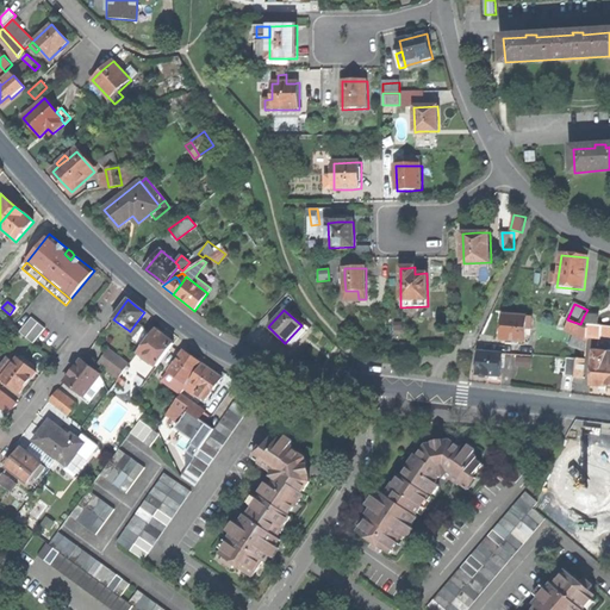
[(502,325),(500,340),(512,341),(518,341),(526,341),(528,316),(503,315),(502,325)]
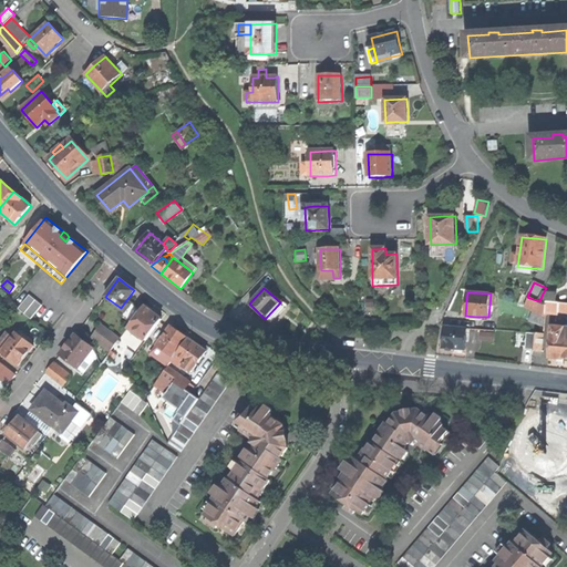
[(557,295),(543,294),(539,301),(546,302),(556,303),(557,295)]
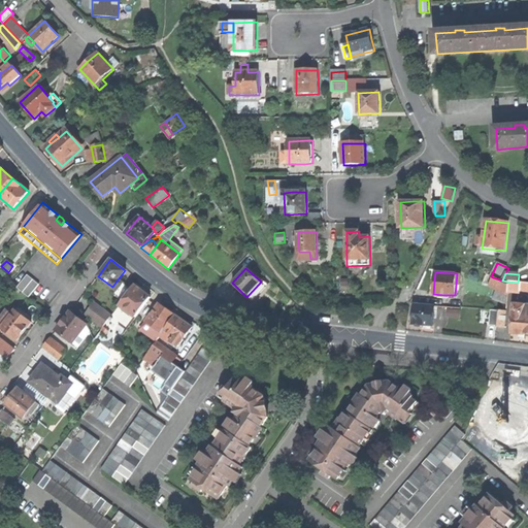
[(17,288),(23,292),(33,279),(27,274),(17,288)]
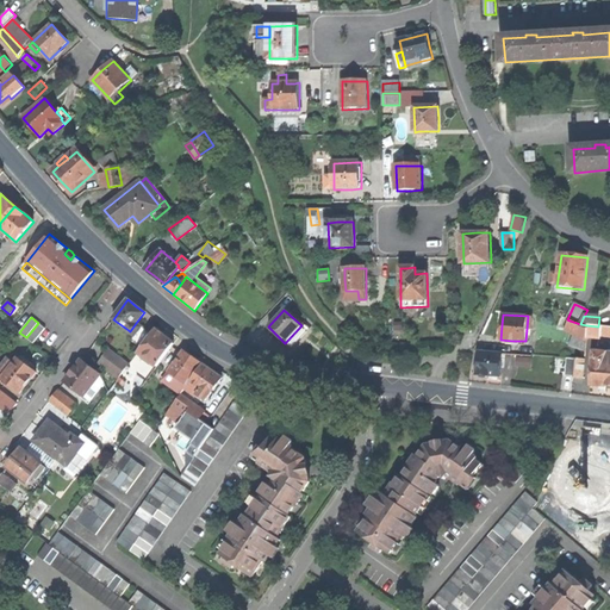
[(587,336),(587,325),(580,324),(570,321),(566,330),(587,340),(587,336)]
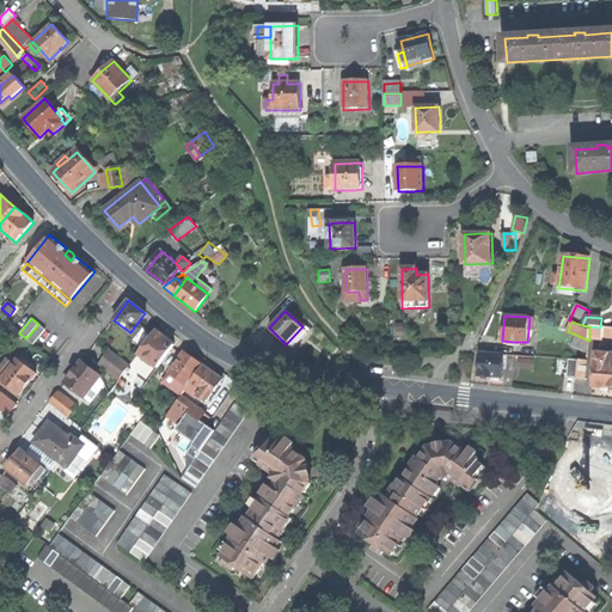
[(306,323),(303,326),(308,332),(312,329),(306,323)]
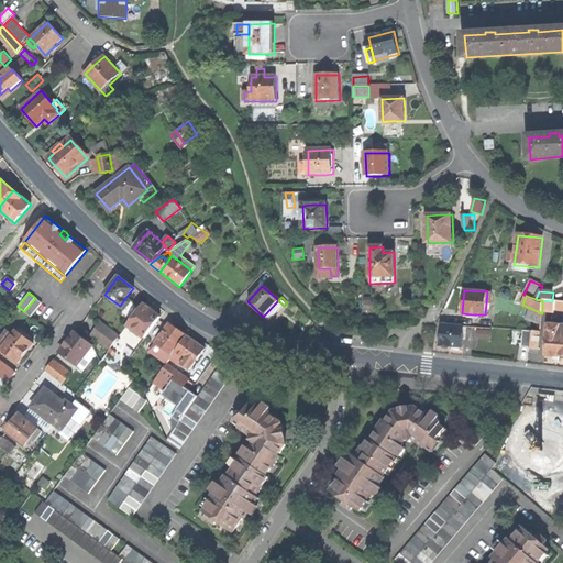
[(42,302),(35,298),(24,311),(31,317),(42,302)]
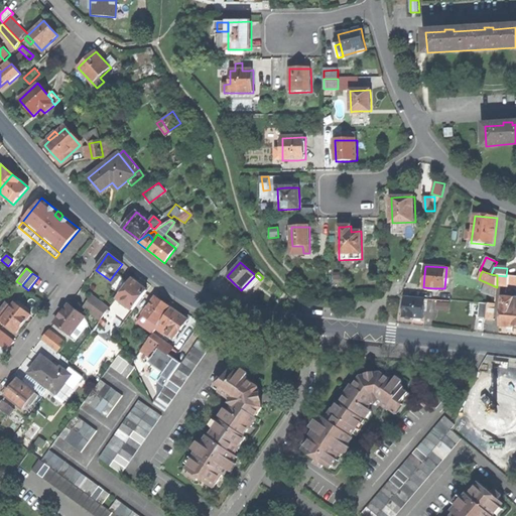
[(119,277),(115,273),(110,280),(114,284),(119,277)]
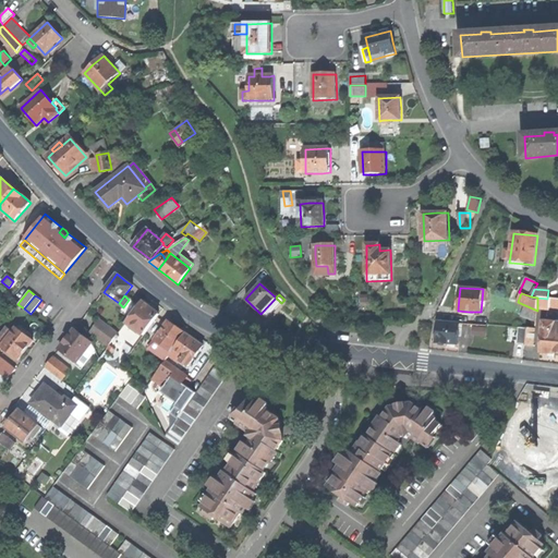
[(281,303),(276,298),(261,314),(267,319),(281,303)]
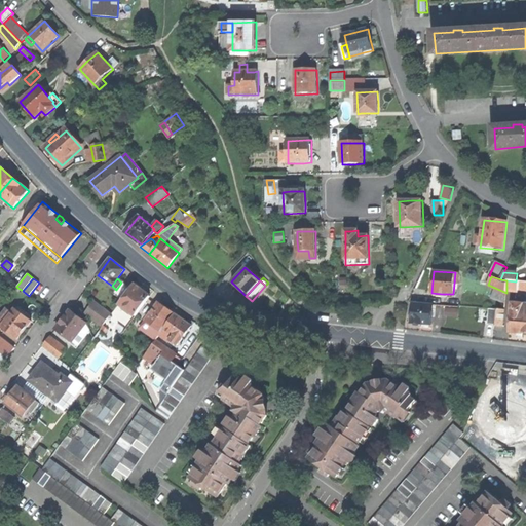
[(525,282),(523,282),(516,282),(506,280),(506,290),(525,291),(525,282)]
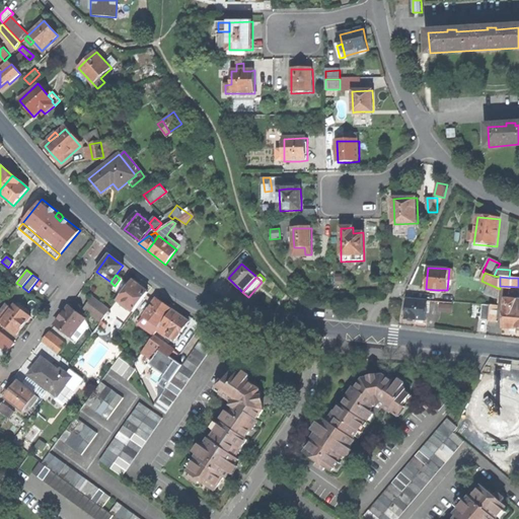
[(128,284),(120,279),(115,286),(112,289),(120,295),(128,284)]
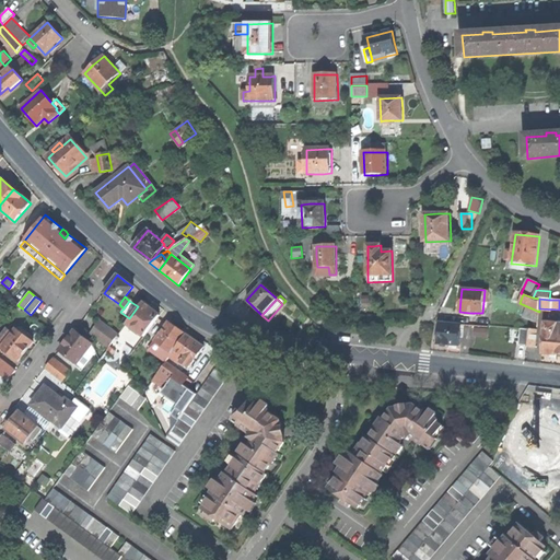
[(141,303),(138,306),(129,318),(136,323),(139,326),(147,331),(159,316),(150,310),(141,303)]
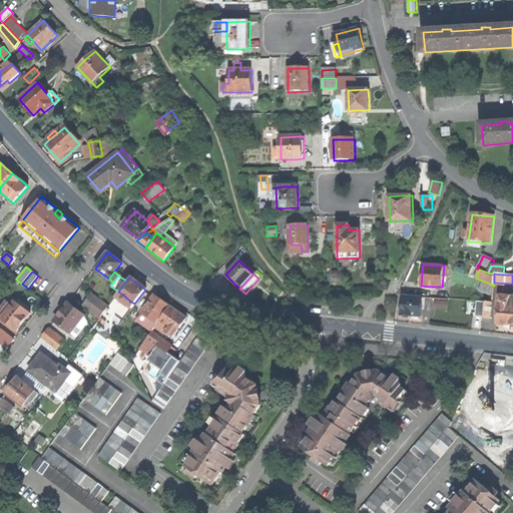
[(131,308),(134,304),(127,299),(125,301),(122,299),(124,296),(118,292),(115,297),(131,308)]
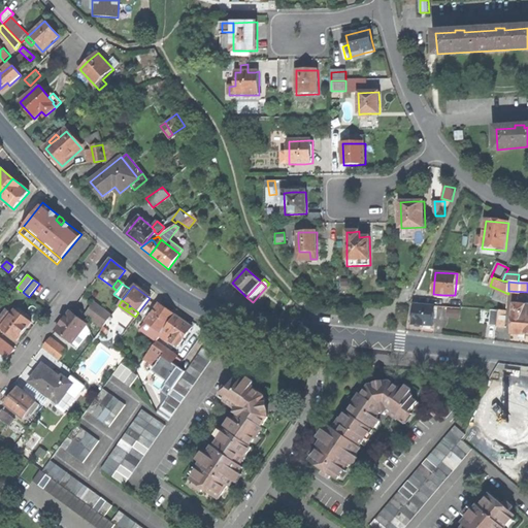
[(85,315),(91,319),(99,307),(93,303),(85,315)]
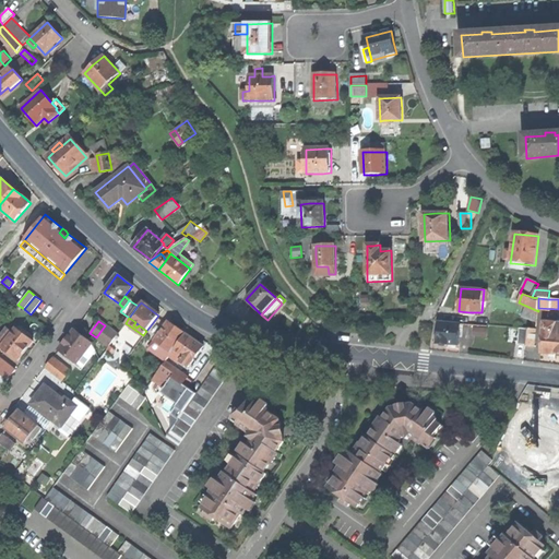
[(175,328),(167,322),(153,342),(170,354),(174,349),(185,334),(175,328)]
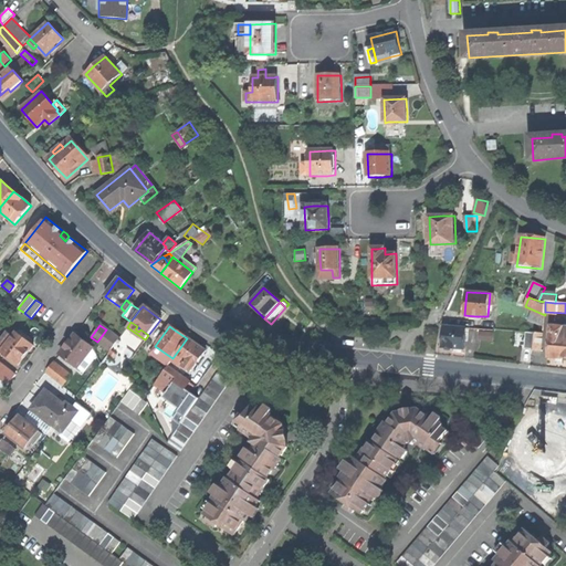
[(453,349),(464,349),(467,329),(444,327),(443,348),(453,349)]
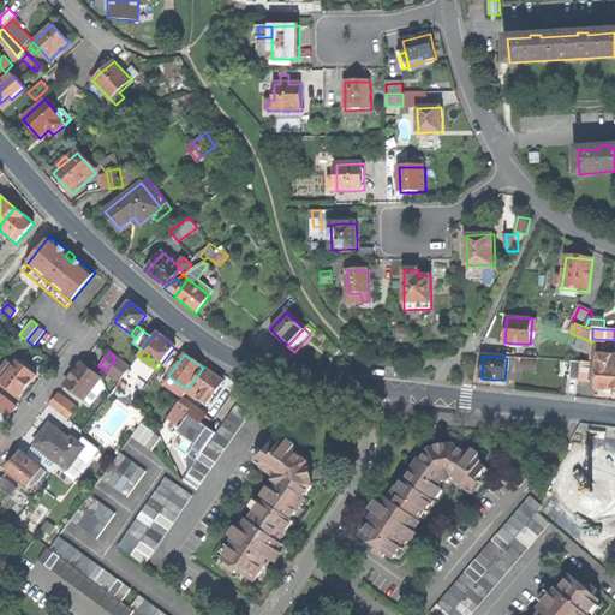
[(106,371),(119,381),(129,368),(115,358),(106,371)]
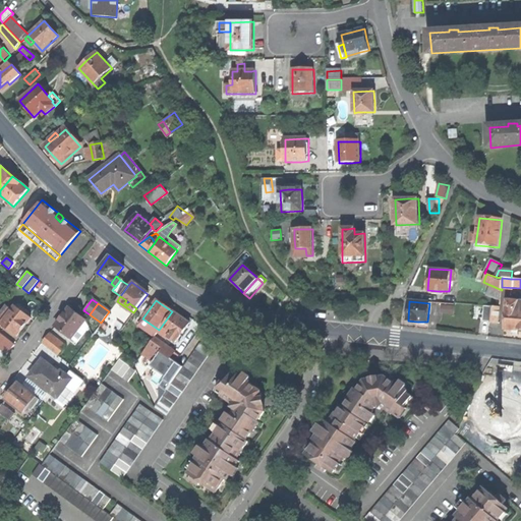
[(6,305),(0,312),(0,323),(16,336),(23,327),(31,317),(14,305),(11,309),(6,305)]
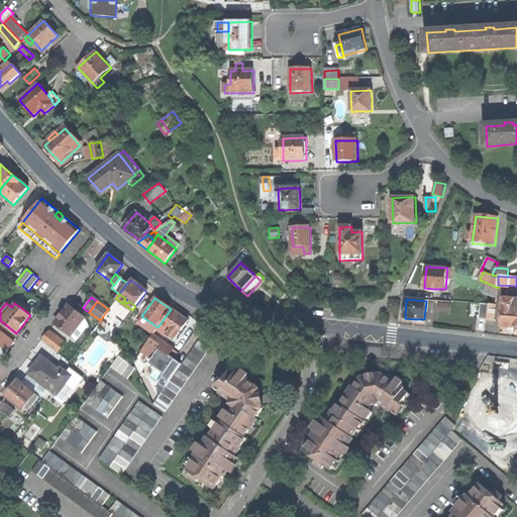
[(488,304),(487,320),(495,321),(496,304),(488,304)]
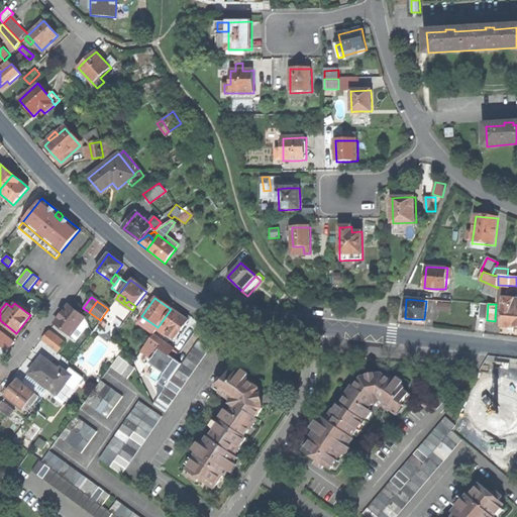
[(55,323),(71,336),(85,318),(69,305),(61,315),(55,323)]
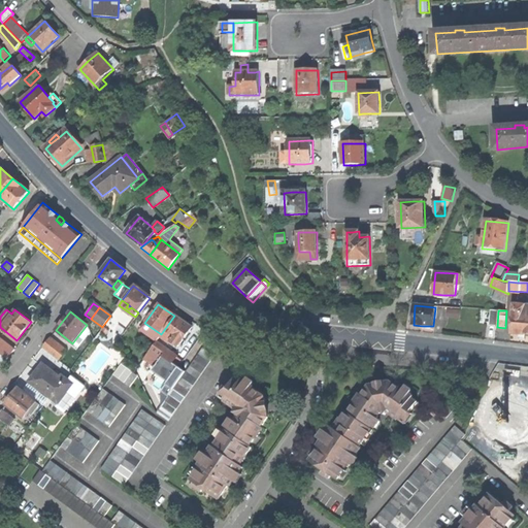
[(514,311),(512,333),(523,334),(527,334),(527,312),(526,312),(514,311)]
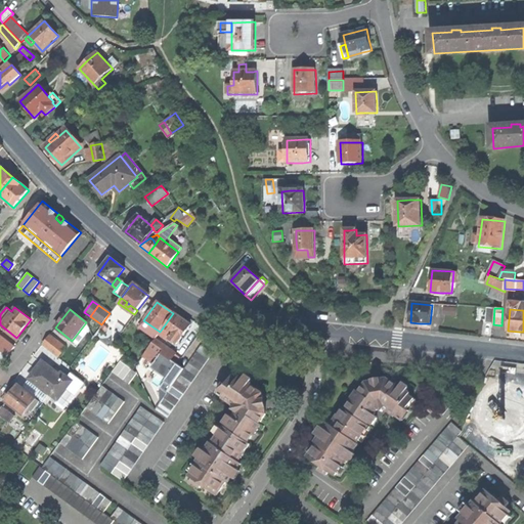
[(181,319),(173,313),(163,328),(172,335),(170,338),(169,340),(176,344),(189,324),(181,319)]
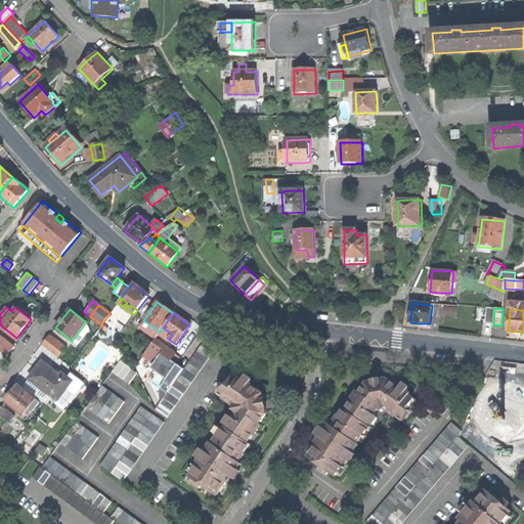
[(160,332),(170,338),(172,335),(163,328),(160,332)]
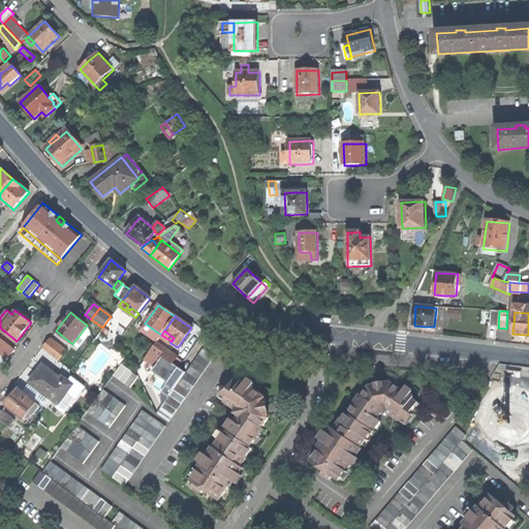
[(166,349),(170,343),(172,341),(161,335),(156,342),(166,349)]
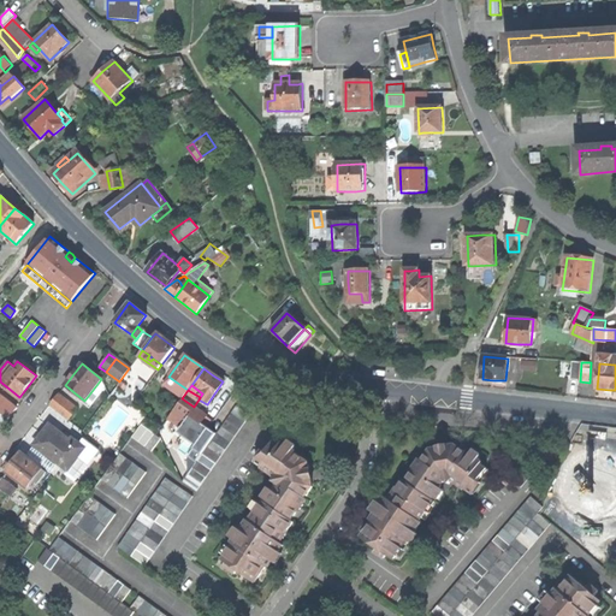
[(17,408),(0,395),(0,413),(9,419),(17,408)]
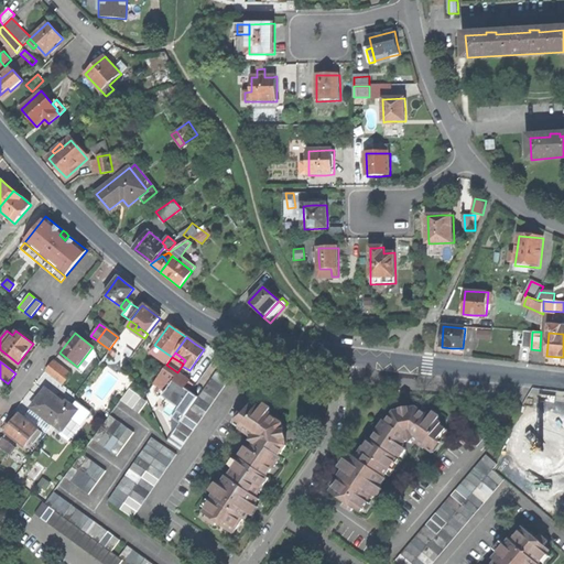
[(45,371),(63,384),(71,376),(52,362),(45,371)]
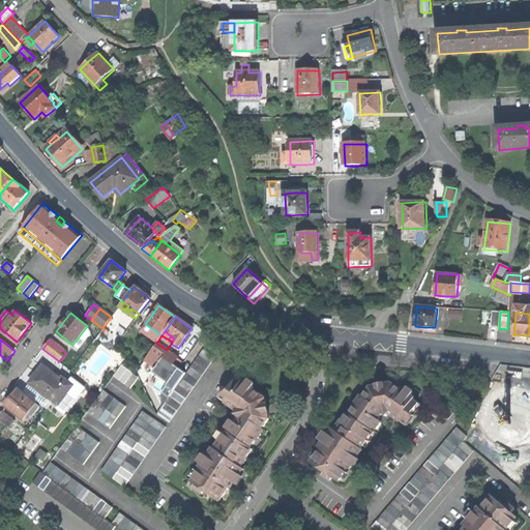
[(177,357),(167,350),(156,343),(151,351),(163,358),(172,365),(177,357)]
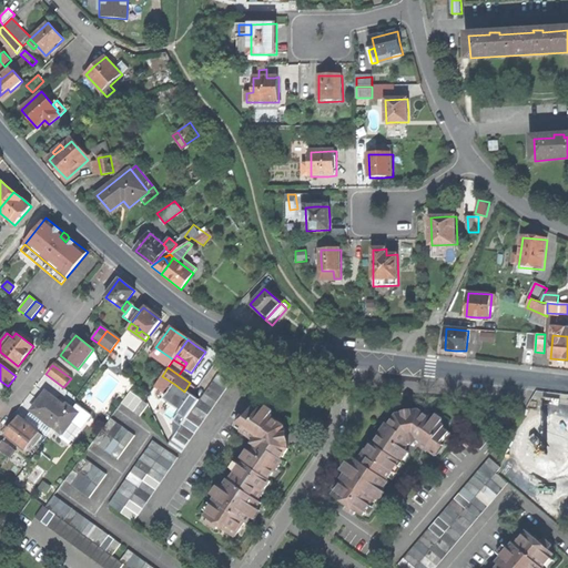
[(230,383),(217,374),(212,381),(225,389),(230,383)]
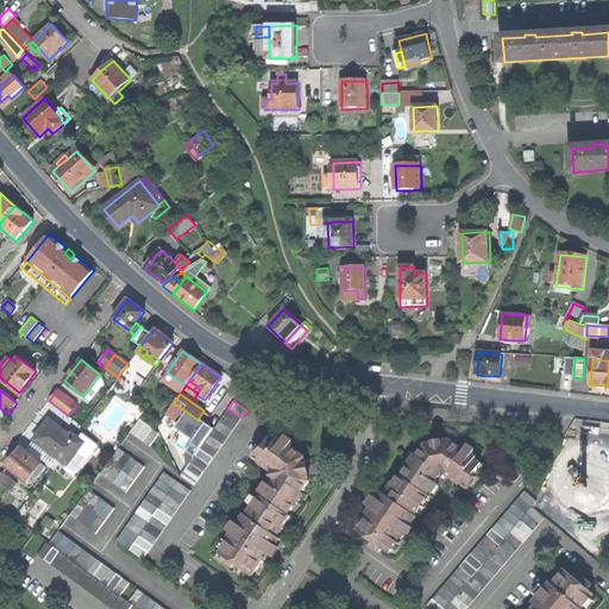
[(179,424),(187,412),(174,403),(165,414),(179,424)]
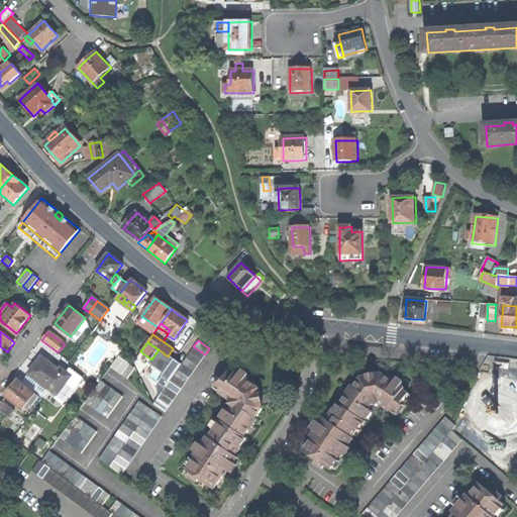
[(201,360),(205,354),(193,346),(190,351),(201,360)]
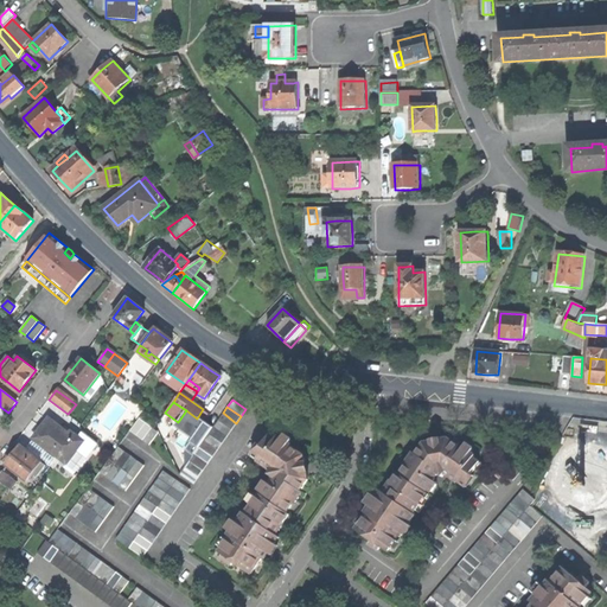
[(211,429),(197,419),(186,410),(178,422),(174,427),(192,440),(184,451),(192,457),(195,454),(198,447),(204,440),(209,434),(211,429)]
